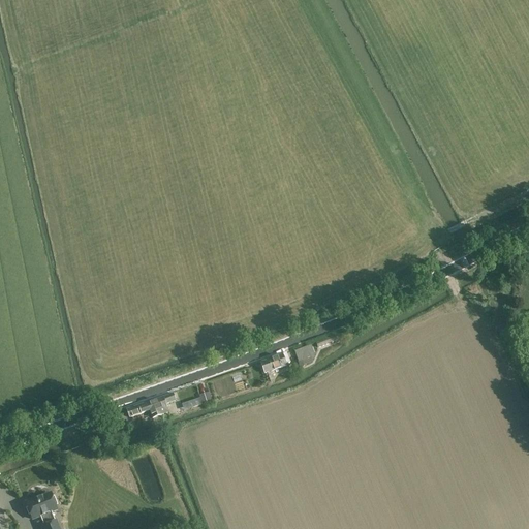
[(336,336),(316,344),(317,349),(338,341),(336,336)]
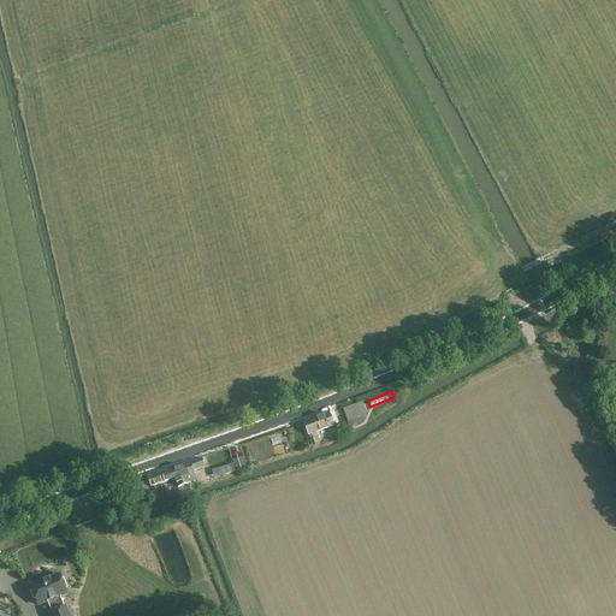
[(342,409),(349,427),(354,425),(363,422),(367,414),(362,402),(359,403),(342,409)]
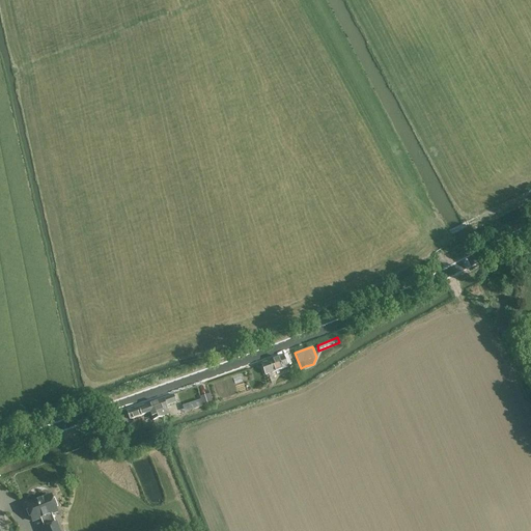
[(268,374),(272,385),(276,383),(272,372),(287,367),(286,365),(290,363),(287,355),(261,364),(266,375),(268,374)]
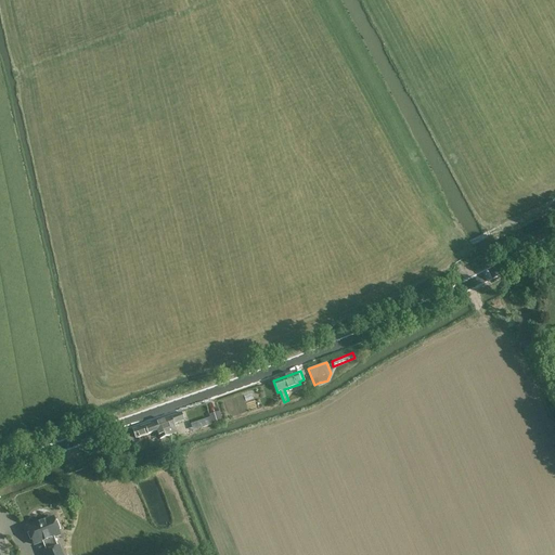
[(132,430),(136,439),(157,431),(159,439),(170,436),(178,434),(175,424),(184,421),(181,413),(132,430)]
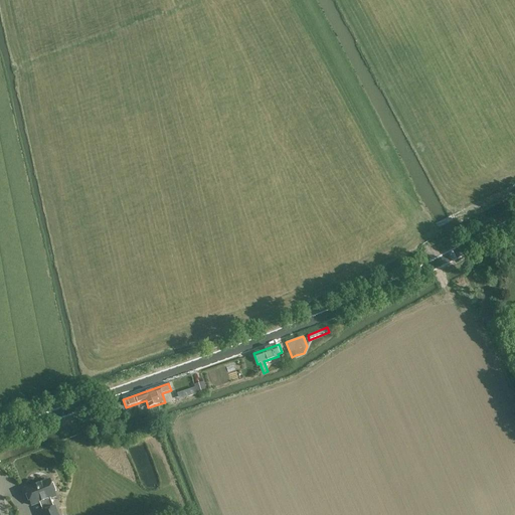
[(194,386),(197,395),(197,396),(206,393),(203,383),(194,386)]
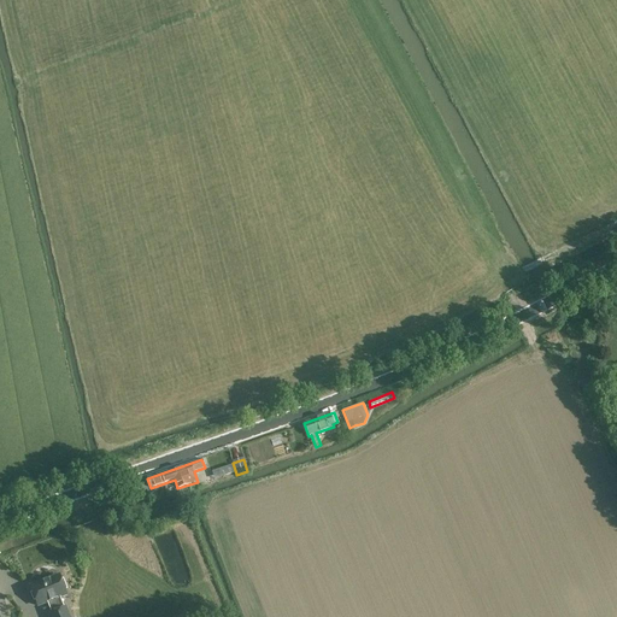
[(204,476),(206,486),(216,482),(215,479),(213,474),(204,476)]
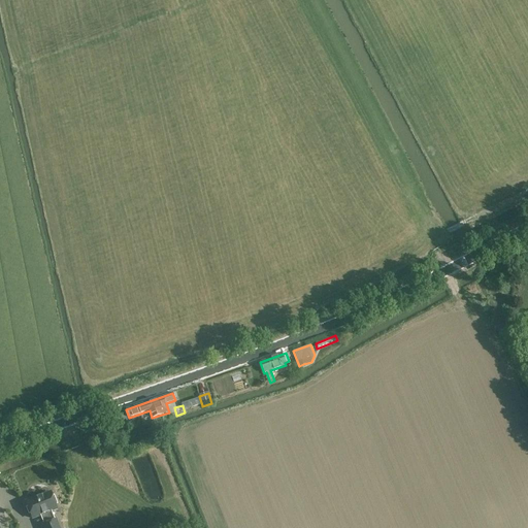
[(40,526),(40,527),(60,527),(58,519),(55,520),(52,513),(58,510),(51,492),(26,502),(32,520),(40,517),(43,524),(40,526)]
